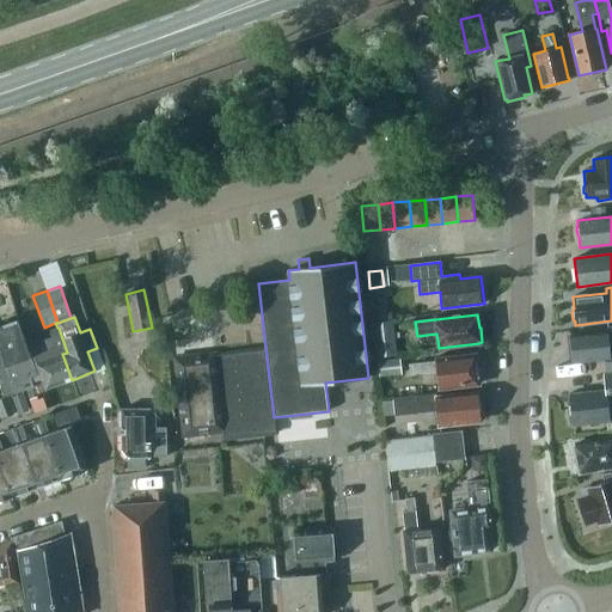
[(0,326),(0,350),(11,383),(16,393),(34,387),(30,375),(36,373),(30,359),(18,322),(0,326)]
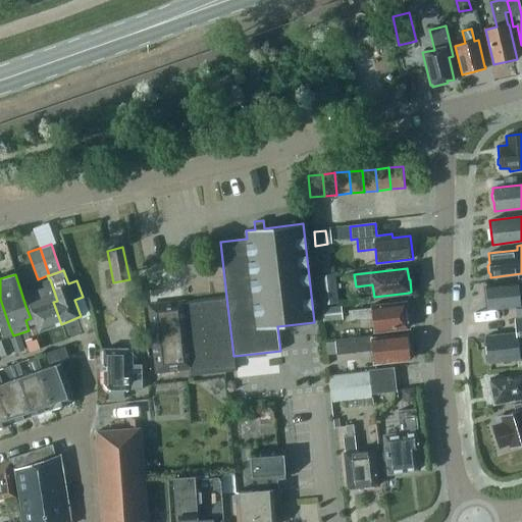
[(338,303),(334,274),(316,276),(320,305),(338,303)]
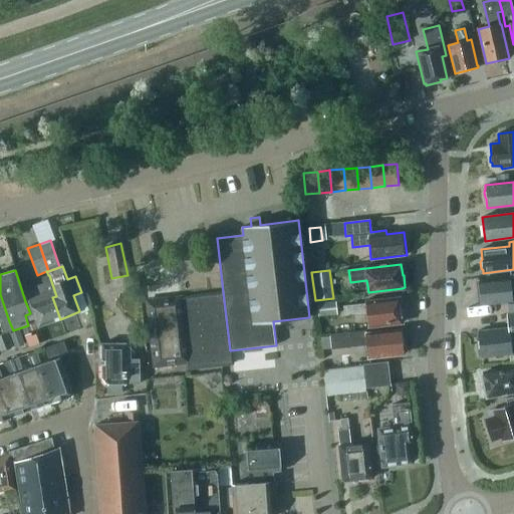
[(513,274),(509,275),(510,279),(479,282),(480,292),(478,295),(478,301),(481,303),(481,305),(513,301),(513,274)]
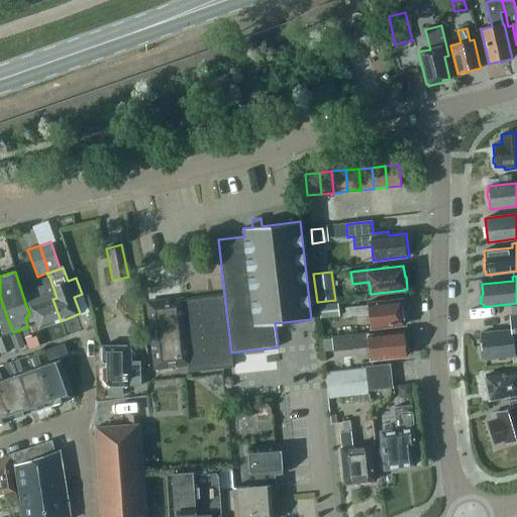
[(49,277),(48,277),(41,280),(43,285),(24,292),(38,329),(61,321),(53,299),(57,298),(49,277)]
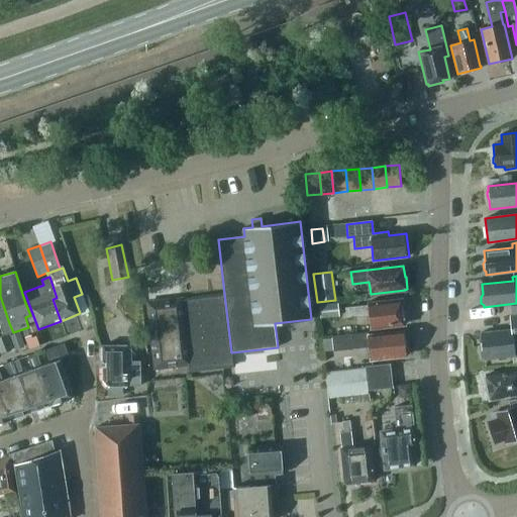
[(234,366),(232,352),(231,352),(224,294),(182,299),(147,302),(156,368),(194,364),(195,370),(234,366)]
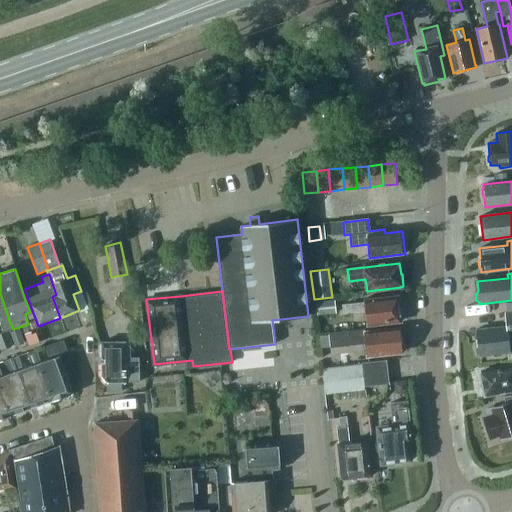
[(13,329),(9,320),(0,293),(0,321),(4,333),(8,331),(13,329)]
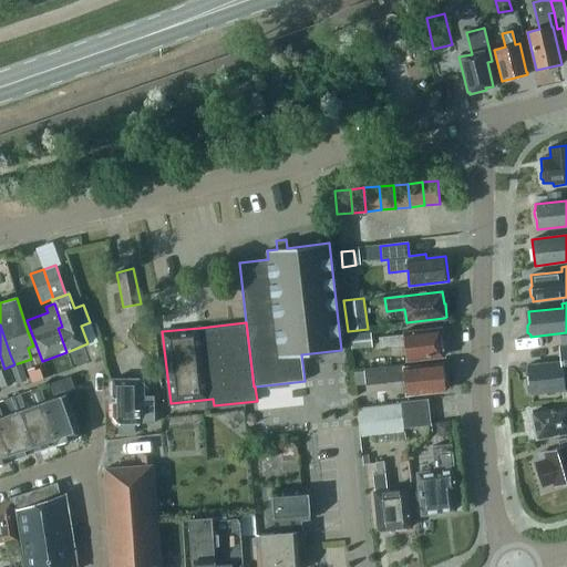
[(380,348),(404,346),(406,360),(443,356),(443,354),(445,354),(443,330),(441,331),(440,329),(421,331),(421,329),(403,331),(403,334),(379,338),(380,348)]
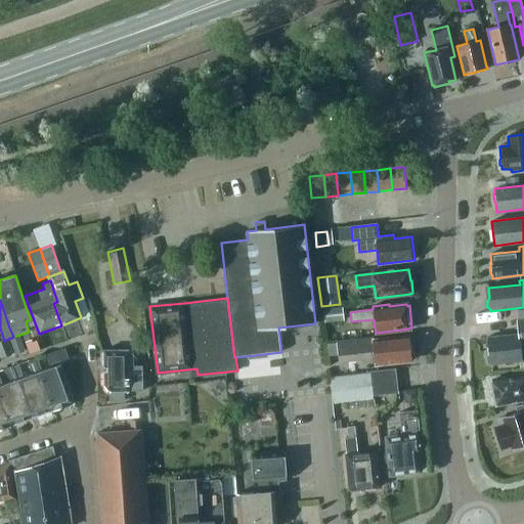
[(325,310),(326,320),(341,319),(340,309),(325,310)]
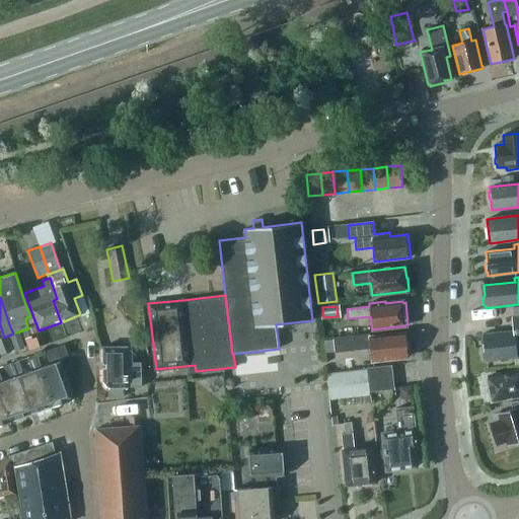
[(484,349),(483,352),(483,356),(485,358),(485,361),(517,357),(516,348),(518,347),(518,306),(512,307),(513,317),(512,317),(513,331),(483,335),(484,349)]
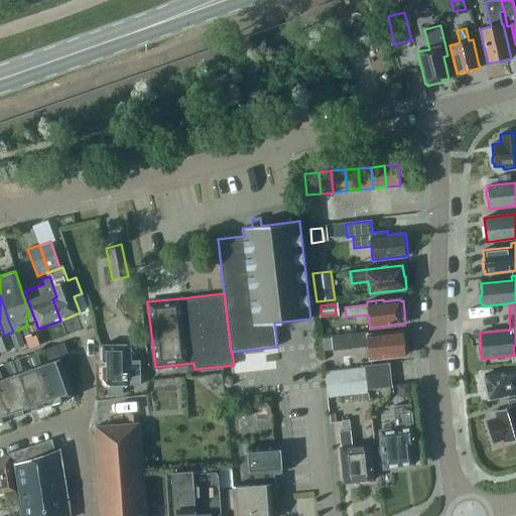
[(15,349),(24,346),(19,332),(9,335),(15,349)]
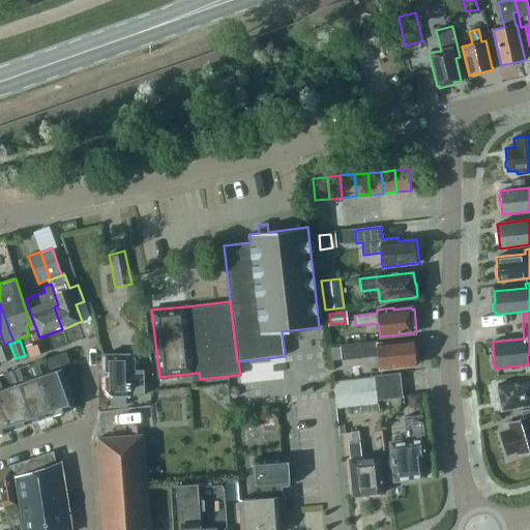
[(342,359),(342,360),(378,356),(379,370),(416,365),(414,341),(377,345),(377,341),(341,345),(341,347),(342,359)]
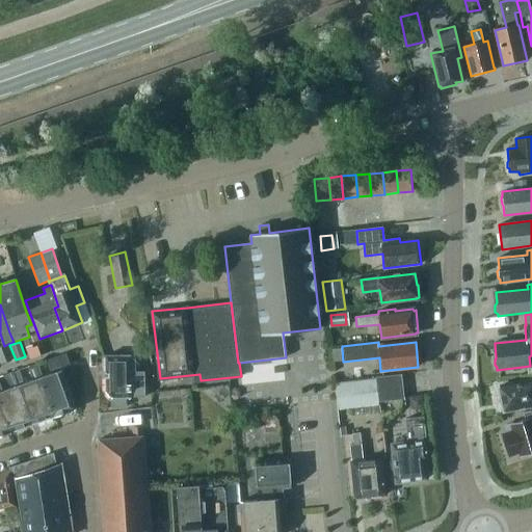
[(0,363),(12,358),(8,344),(4,346),(0,346),(0,363)]
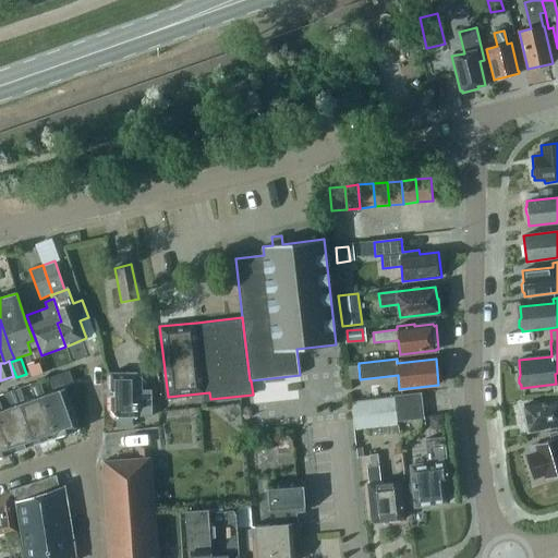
[(38,363),(35,364),(34,362),(26,364),(32,377),(43,373),(38,363)]
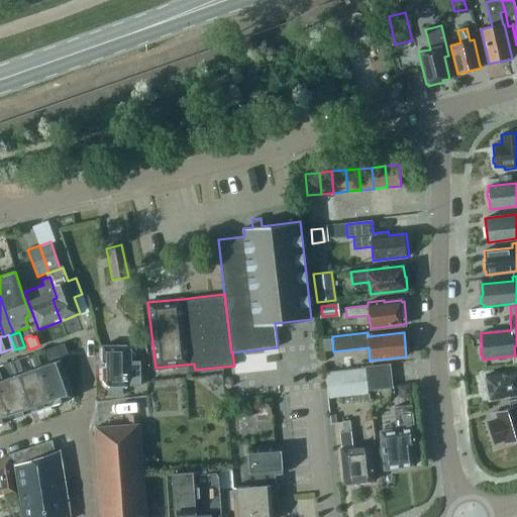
[(323,351),(333,350),(332,338),(322,339),(323,351)]
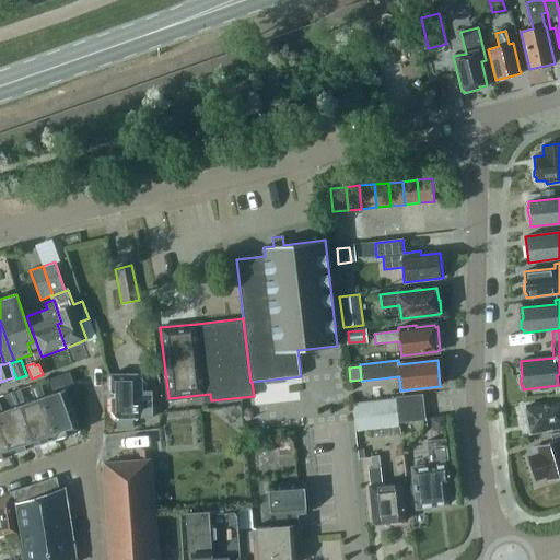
[(68,397),(77,394),(69,372),(49,378),(55,394),(42,399),(56,439),(56,440),(80,431),(68,397)]
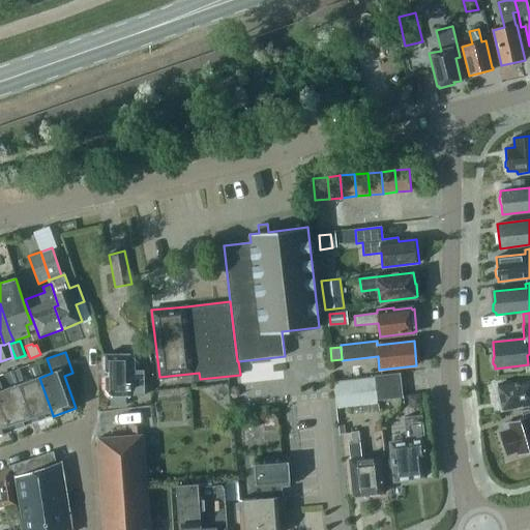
[(106,390),(105,390),(111,396),(112,395),(112,406),(125,405),(125,395),(144,395),(144,370),(135,371),(135,354),(105,354),(106,390)]
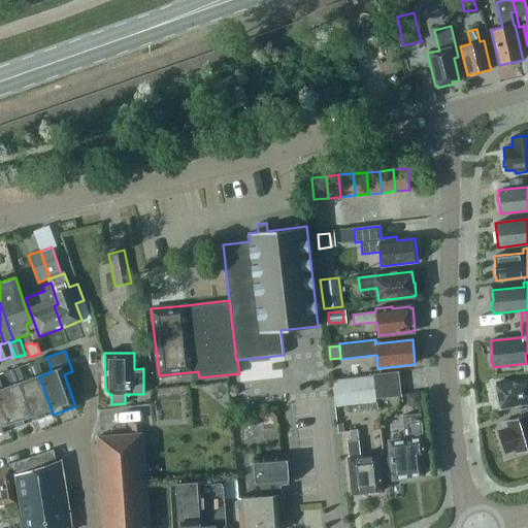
[(18,384),(31,421),(53,414),(39,376),(34,362),(28,364),(33,378),(18,384)]
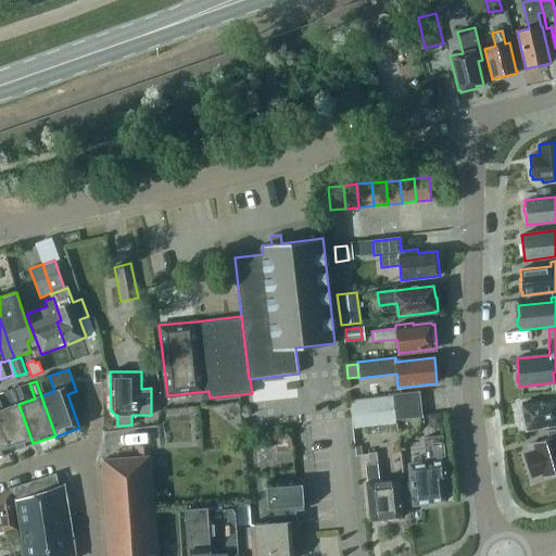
[(395,420),(422,417),(419,391),(393,394),(395,420)]
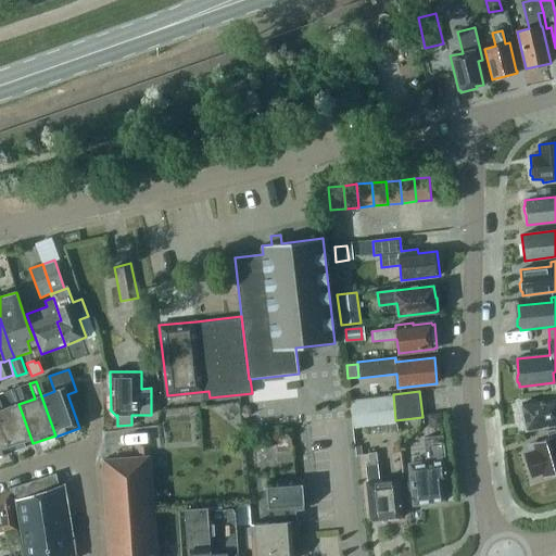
[(351,401),(354,429),(394,424),(391,396),(351,401)]
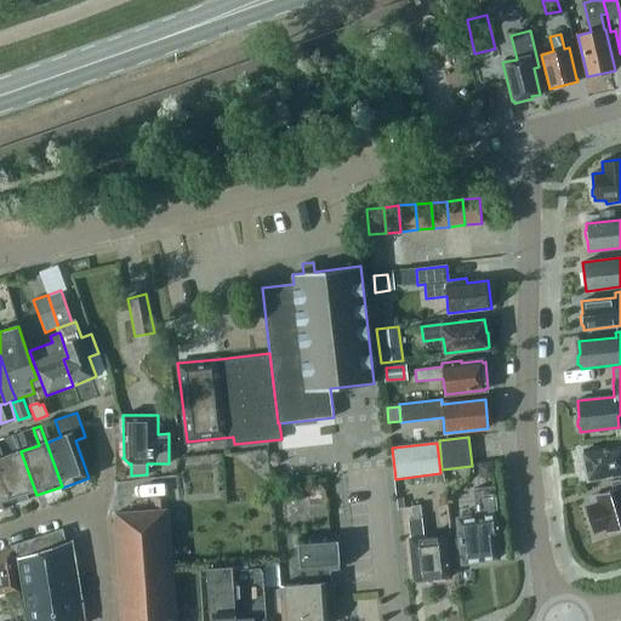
[(580,451),(584,467),(585,467),(585,471),(587,471),(588,480),(620,472),(620,443),(582,451),(580,451)]
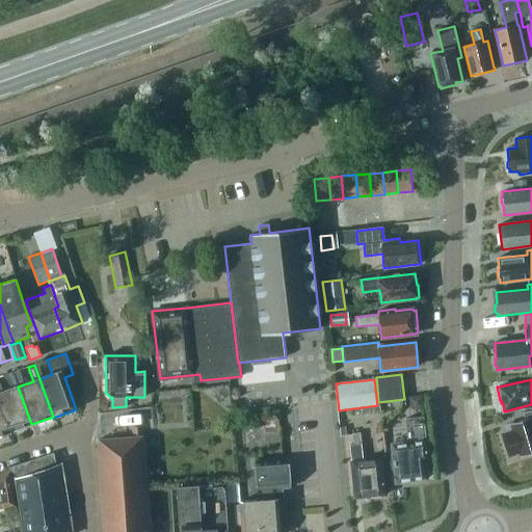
[(0,402),(10,432),(31,424),(18,387),(3,392),(0,381),(0,402)]
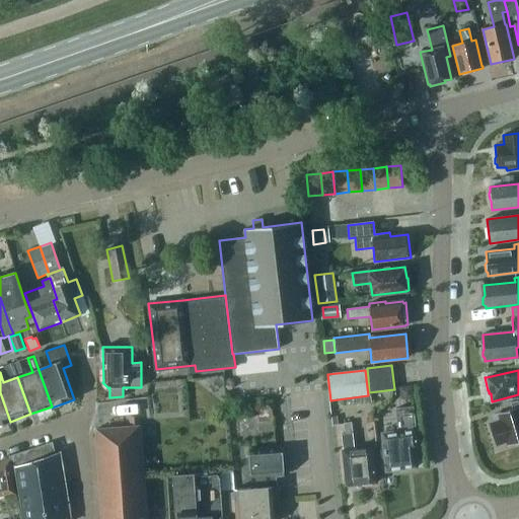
[(184,393),(182,378),(154,382),(156,397),(184,393)]
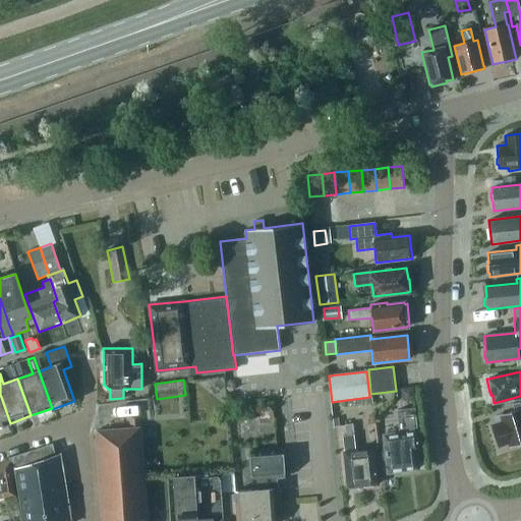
[(402,401),(414,400),(413,388),(401,389),(402,401)]
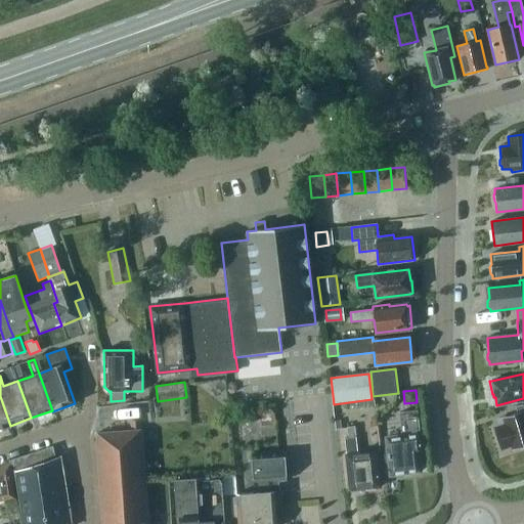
[(0,430),(10,426),(0,396),(0,430)]
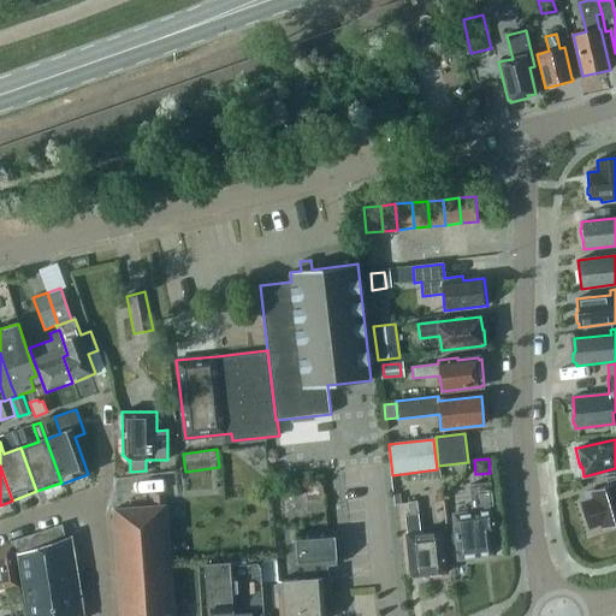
[(584,493),(586,503),(580,504),(587,527),(602,522),(604,528),(615,523),(615,475),(614,477),(615,483),(584,493)]
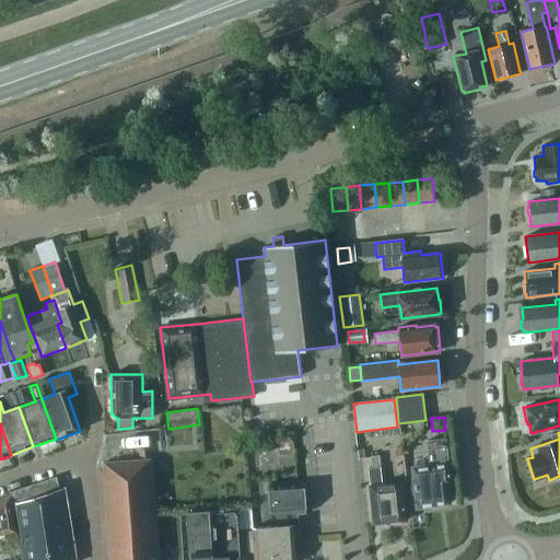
[(429,467),(412,468),(417,508),(421,506),(424,509),(430,509),(433,505),(448,504),(446,483),(451,483),(448,464),(444,464),(444,461),(448,461),(445,439),(426,441),(429,467)]
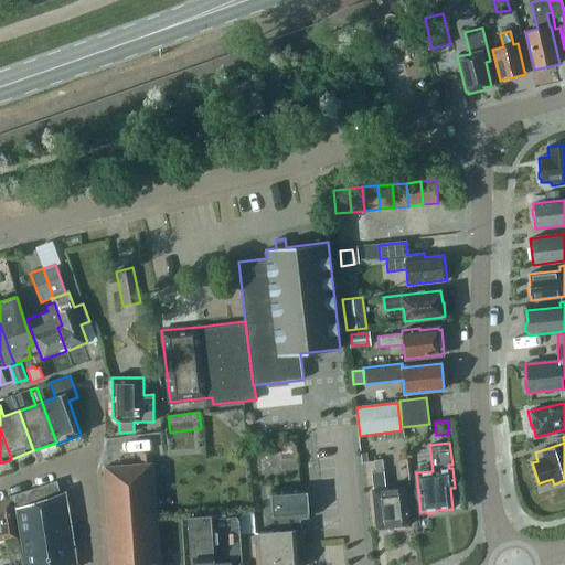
[(281,460),(295,459),(294,445),(279,446),(281,460)]
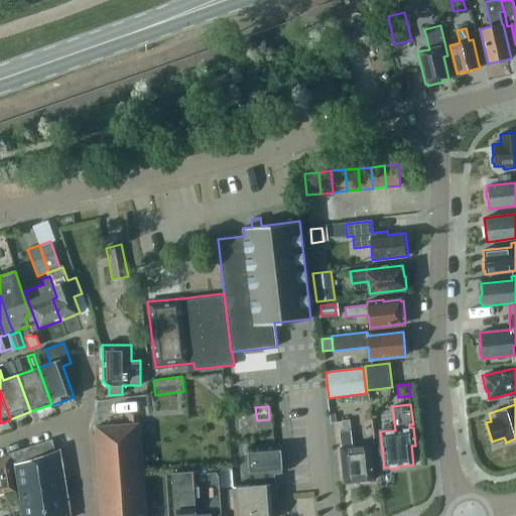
[(339,431),(345,482),(359,481),(360,483),(369,482),(369,480),(373,480),(370,445),(352,447),(349,420),(341,421),(343,431),(339,431)]
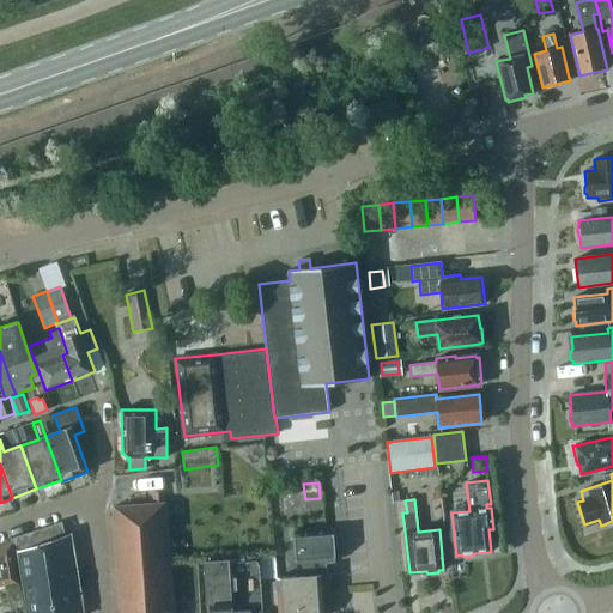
[(113,507),(120,612),(173,612),(165,503),(113,507)]
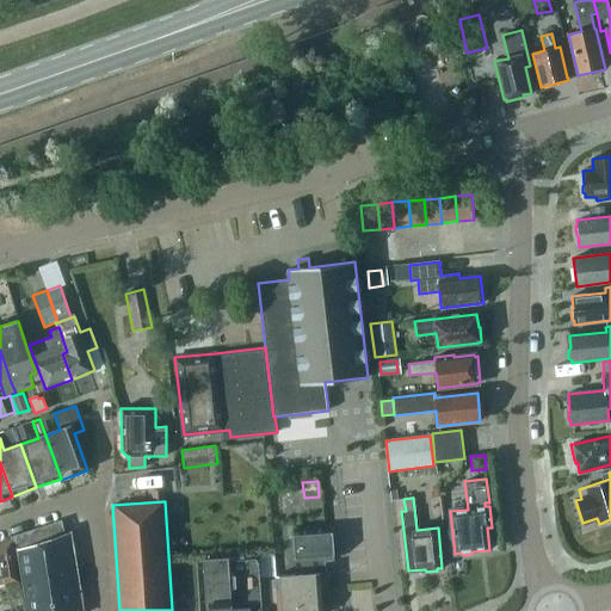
[(61,520),(11,537),(11,543),(14,561),(19,560),(18,550),(20,549),(65,535),(61,520)]
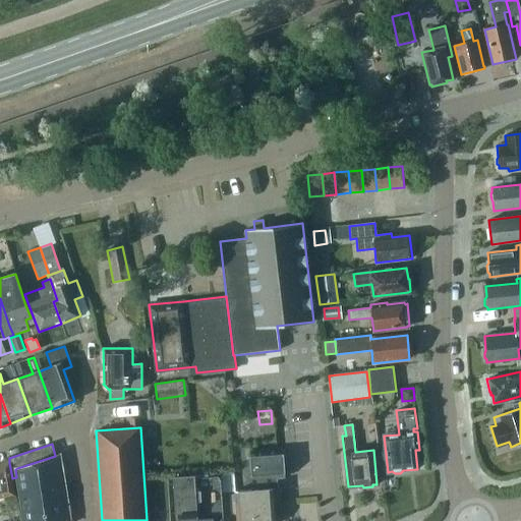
[(277,488),(276,478),(285,477),(282,450),(249,453),(251,469),(252,489),(235,491),(236,520),(274,520),(272,488),(277,488)]
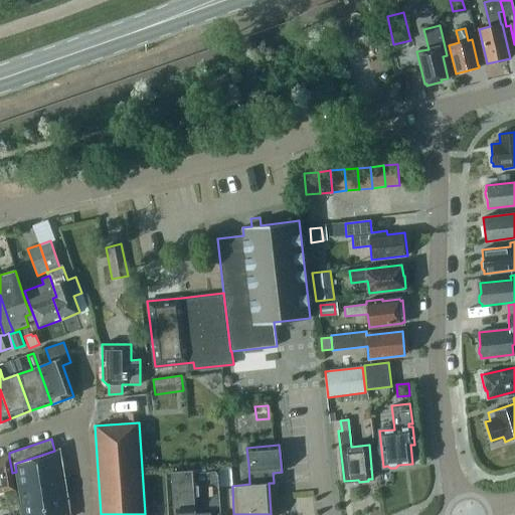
[(17,463),(15,464),(16,472),(23,514),(63,514),(69,513),(59,450),(56,450),(54,451),(17,463)]
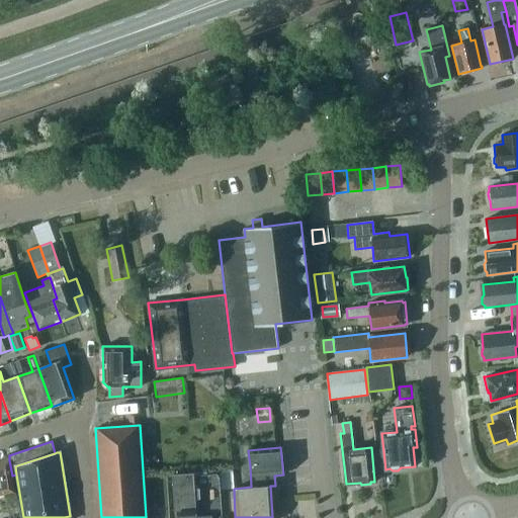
[(0,495),(15,493),(12,476),(9,460),(0,463),(0,495)]
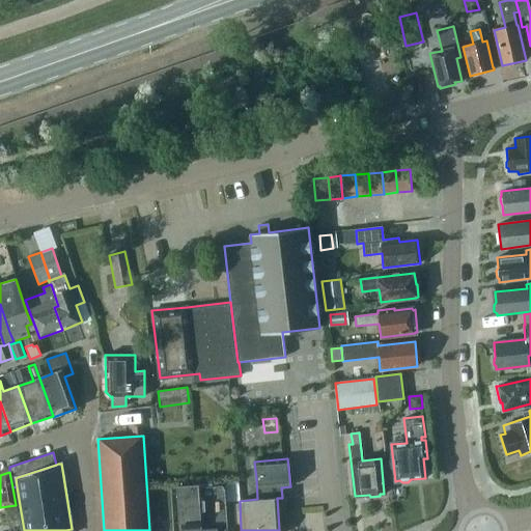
[(227,530),(224,482),(177,485),(179,530),(227,530)]
